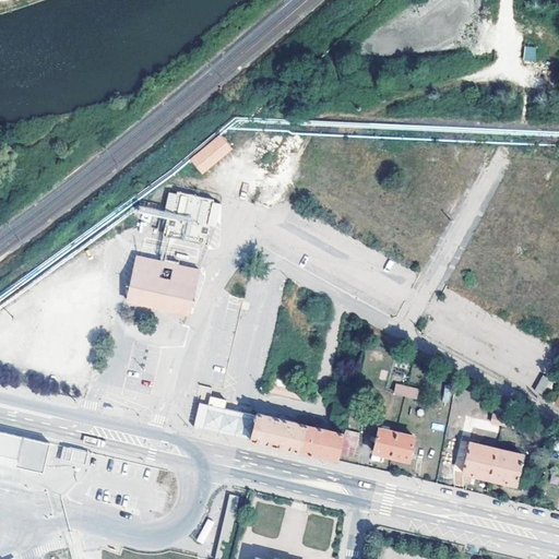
[(523,61),(535,61),(536,47),(524,46),(523,61)]
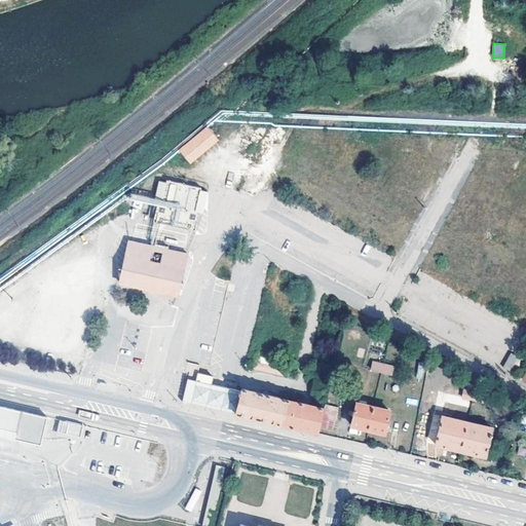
[(223,135),(214,124),(211,124),(186,145),(196,157),(223,135)]
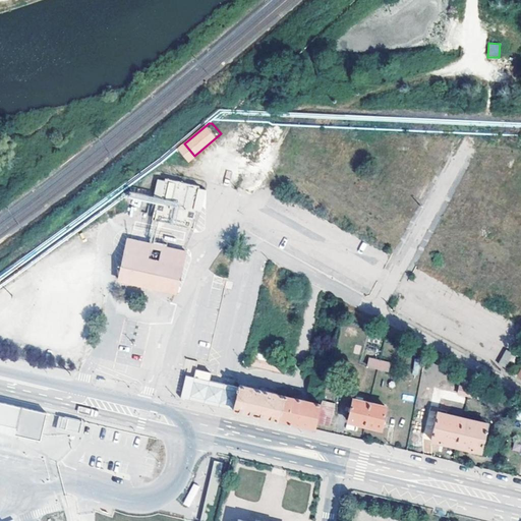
[(208,184),(160,173),(155,194),(158,195),(156,205),(159,206),(157,214),(192,222),(194,214),(197,215),(199,205),(204,205),(208,184)]
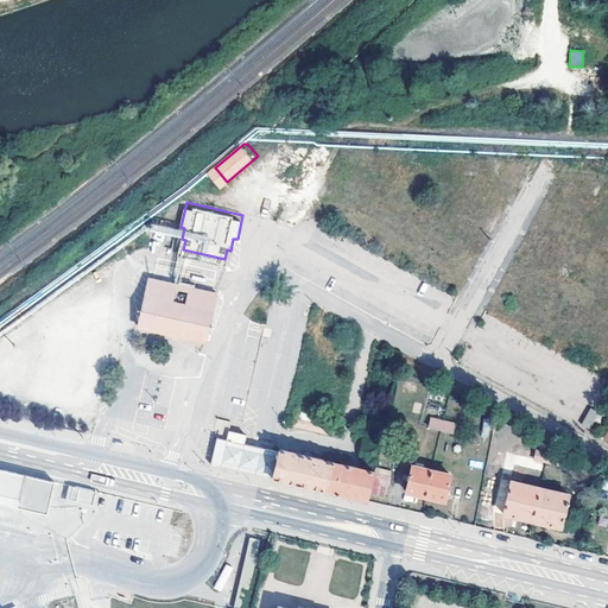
[(206,341),(216,292),(147,277),(137,325),(206,341)]
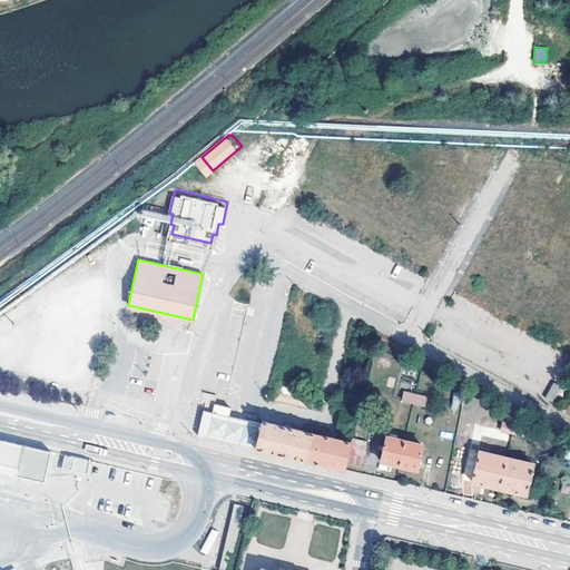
[(377,331),(375,331),(367,328),(364,343),(374,345),(374,344),(377,331)]
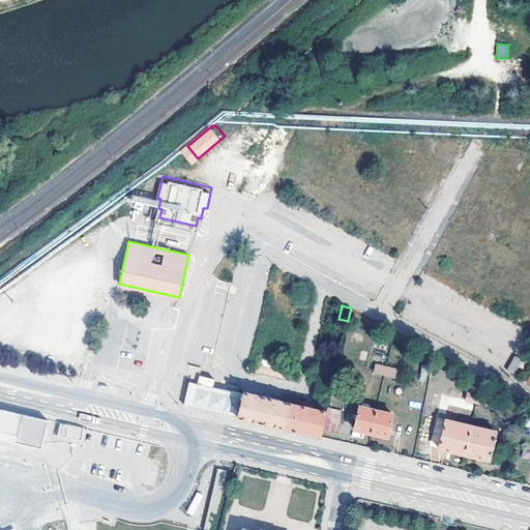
[(526,363),(513,356),(506,371),(519,377),(526,363)]
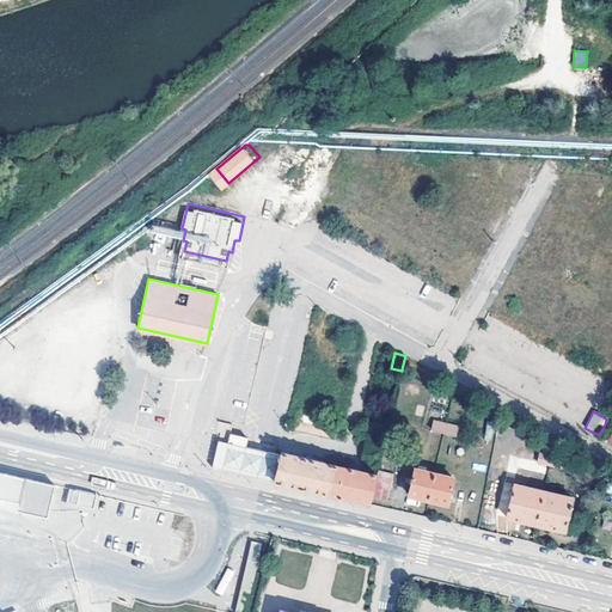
[(457,426),(434,421),(432,429),(454,435),(457,426)]
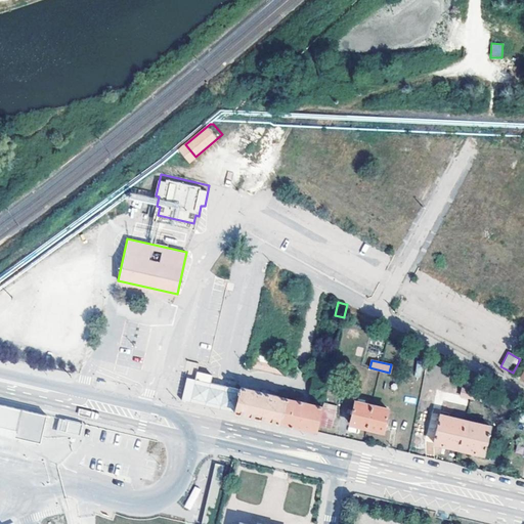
[(190,362),(181,400),(203,405),(210,377),(198,373),(199,364),(190,362)]
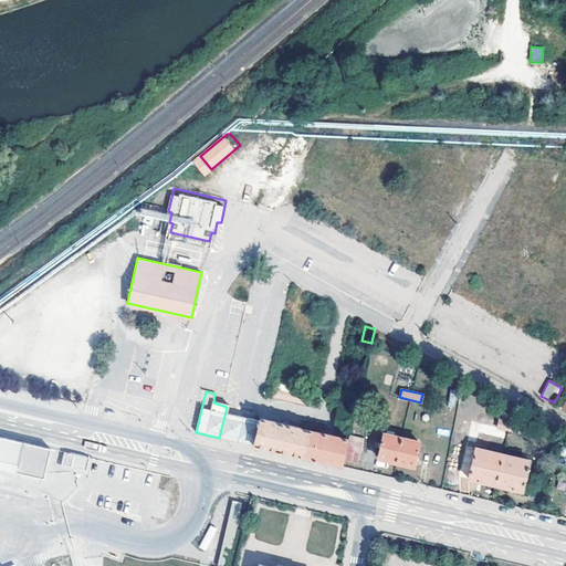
[(565,394),(562,391),(556,404),(565,408),(565,394)]
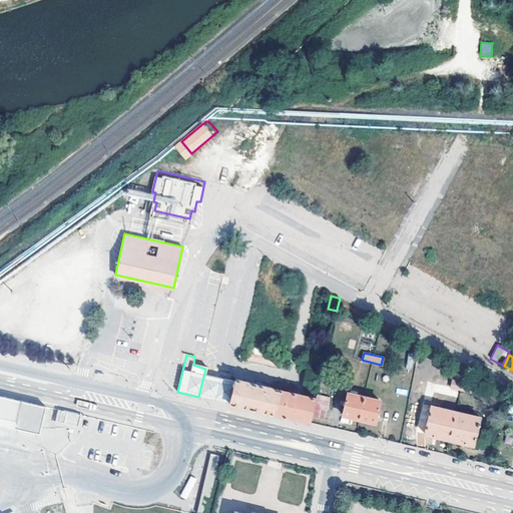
[(116,375),(117,378),(126,380),(129,378),(130,374),(128,372),(130,365),(120,363),(119,369),(116,371),(116,375)]
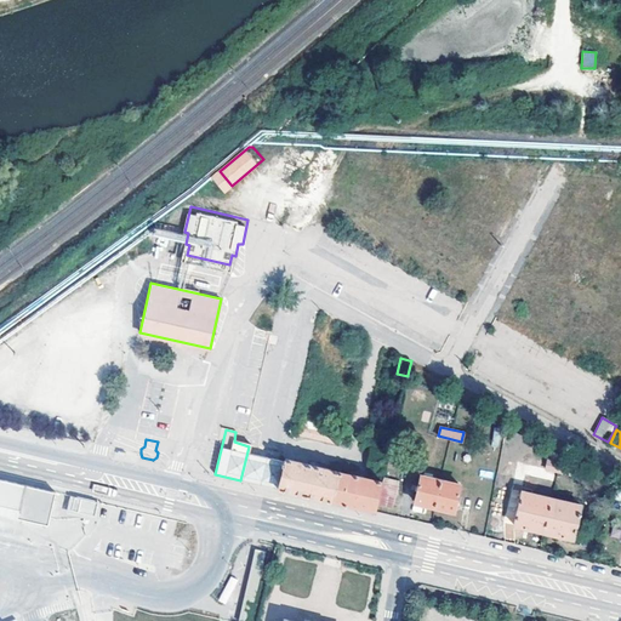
[(251,446),(249,446),(240,480),(277,489),(284,462),(250,454),(251,446)]
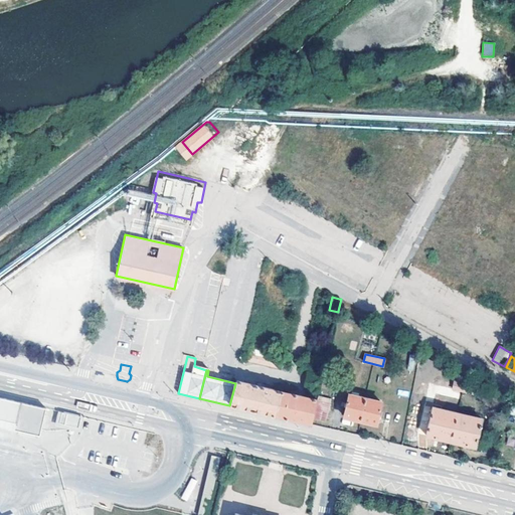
[(319,389),(322,375),(307,372),(304,386),(319,389)]
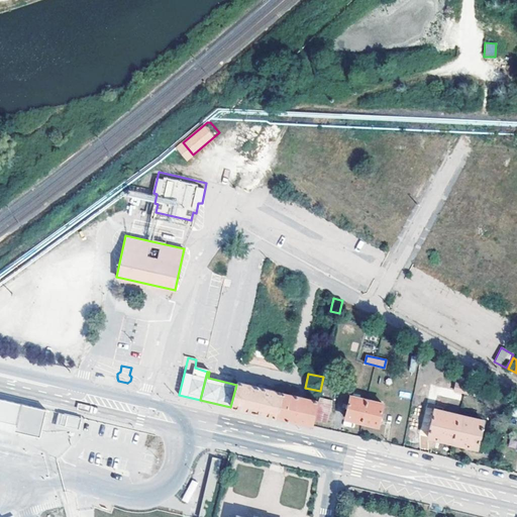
[(480,396),(482,387),(456,381),(455,391),(480,396)]
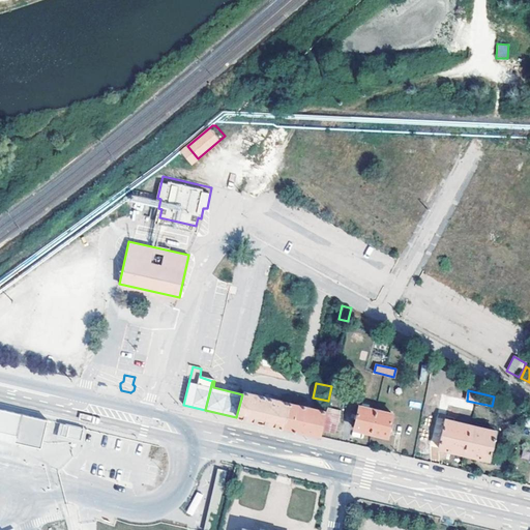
[(242,394),(236,417),(260,422),(282,428),(288,402),(242,391),(242,394)]
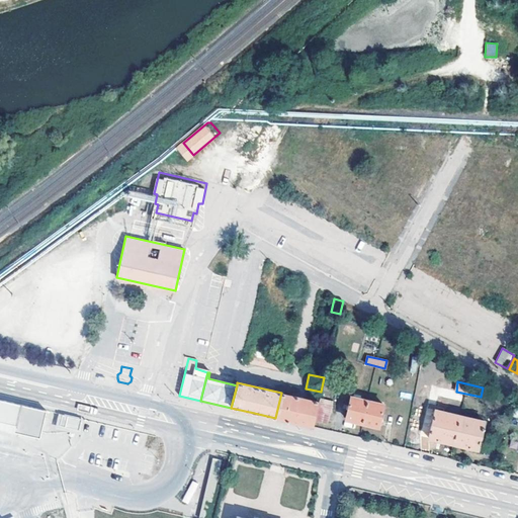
[(281,393),(275,418),(294,422),(312,426),(318,402),(281,393)]
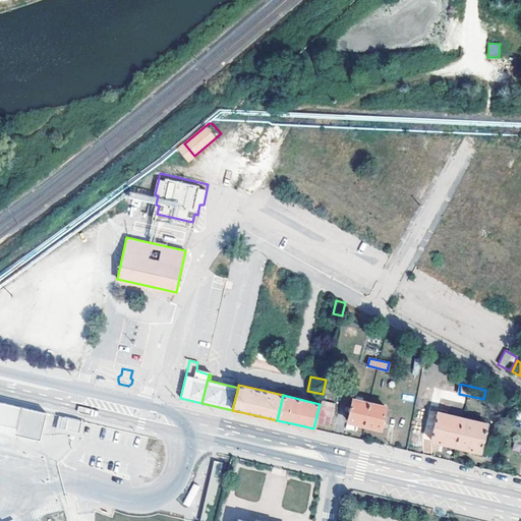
[(385,406),(352,398),(348,420),(380,428),(385,406)]
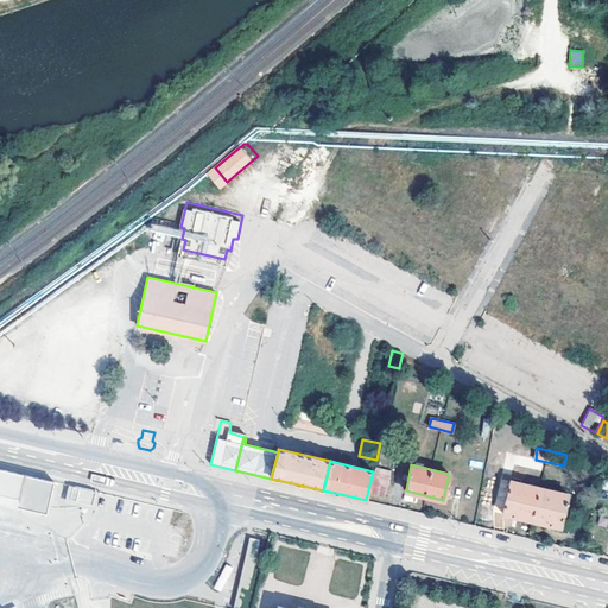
[(0,502),(46,513),(54,482),(0,470),(0,502)]
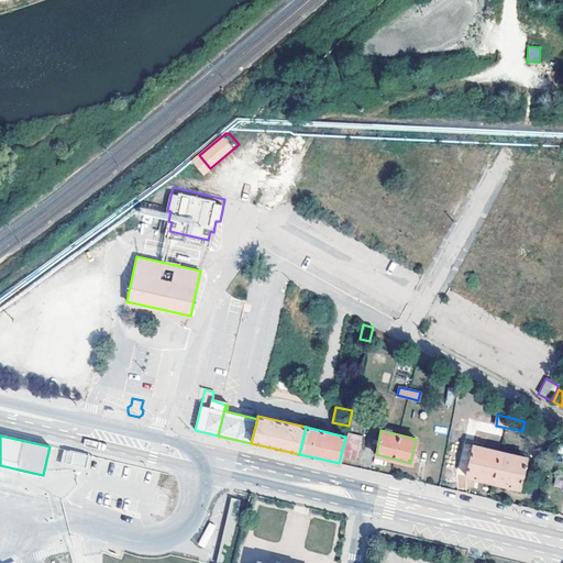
[(85,466),(87,455),(66,451),(64,462),(85,466)]
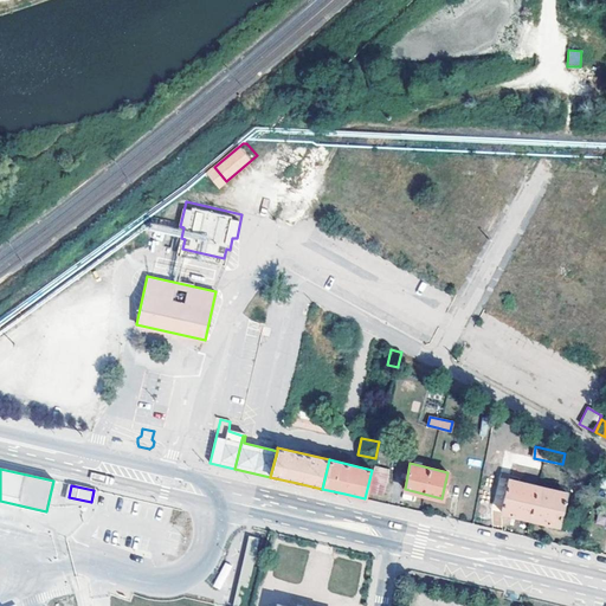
[(565,500),(507,487),(501,513),(559,526),(565,500)]
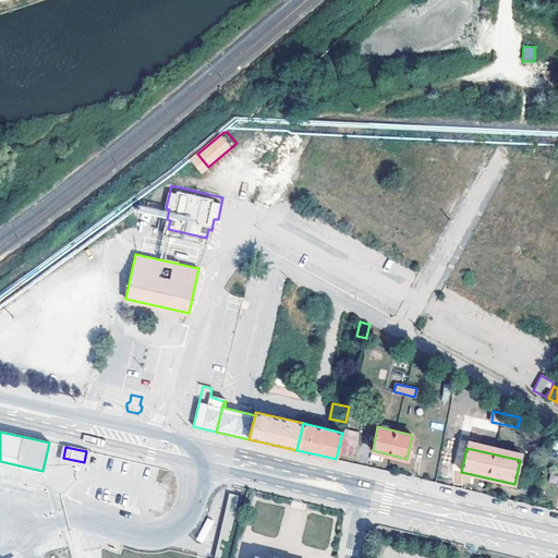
[(213,557),(221,557),(237,495),(228,493),(213,557)]
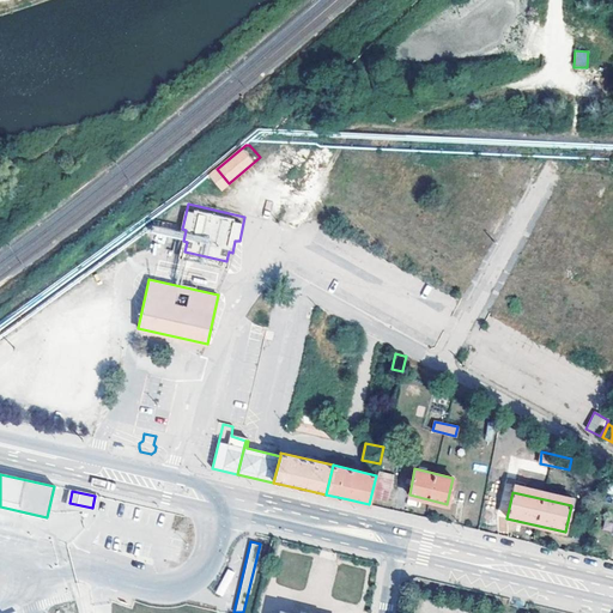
[(226,570),(217,594),(224,596),(234,572),(226,570)]
